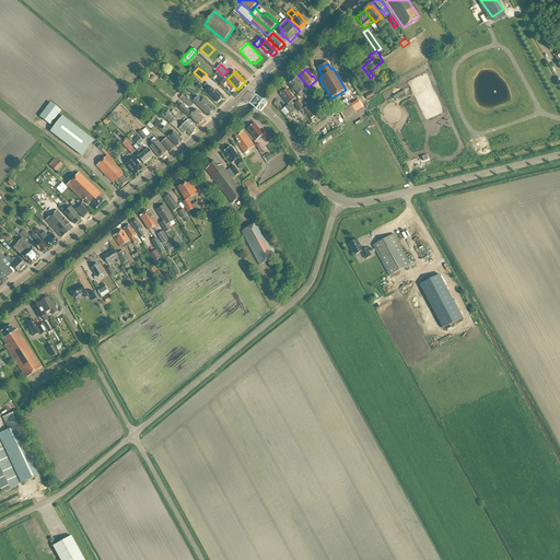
[(235,89),(224,78),(220,83),(225,89),(226,88),(232,93),(235,89)]
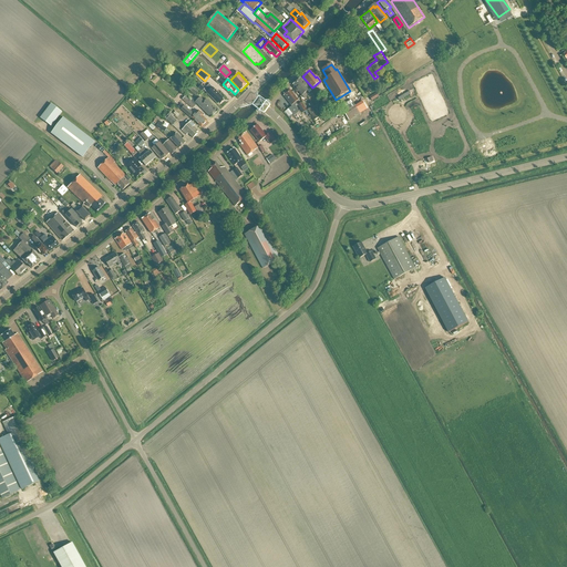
[(297,82),(308,95),(309,93),(308,92),(310,90),(300,79),(297,82)]
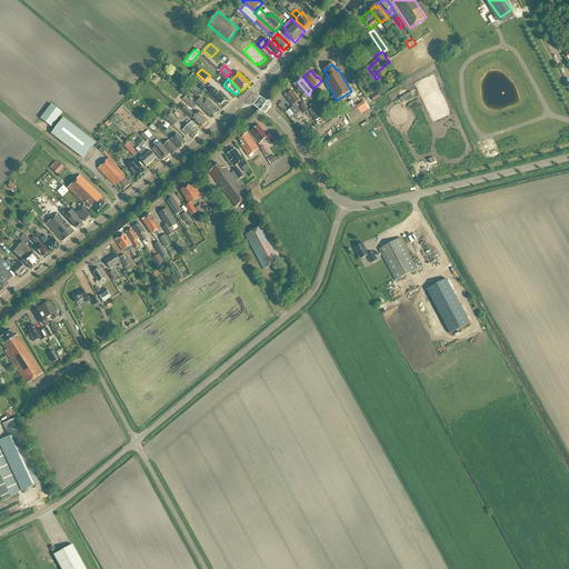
[(309,96),(307,93),(298,82),(293,86),(296,87),(295,88),(297,91),(298,90),(303,97),(301,98),(303,100),(309,96)]
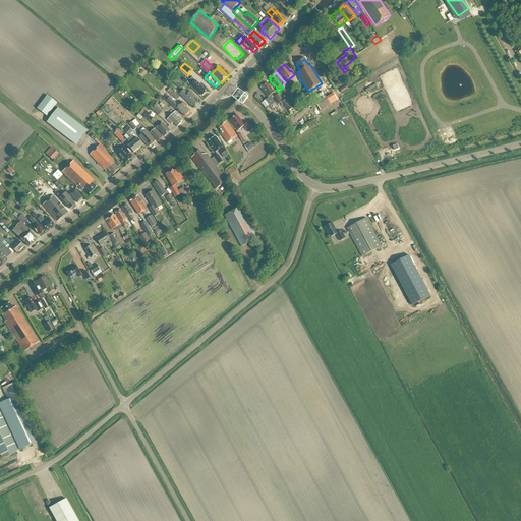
[(185,84),(188,82),(182,76),(179,78),(185,84)]
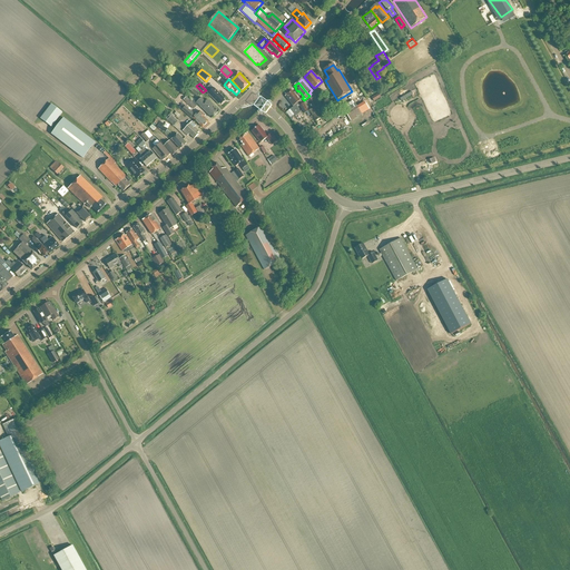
[(190,90),(197,97),(200,94),(194,86),(190,90)]
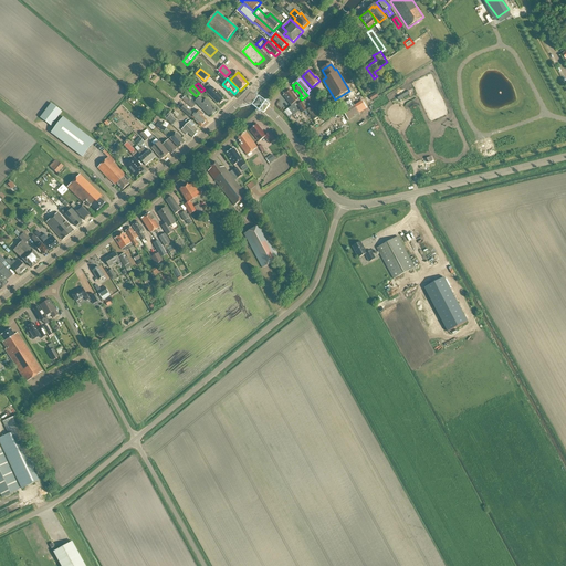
[(220,105),(223,101),(222,100),(223,98),(212,87),(207,93),(218,104),(219,103),(220,105)]
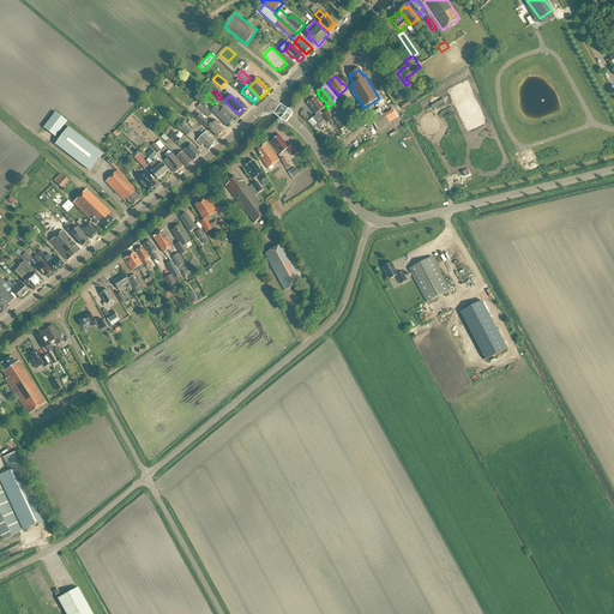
[(319,113),(323,109),(313,97),(307,102),(308,103),(307,104),(315,115),(317,115),(312,119),(315,122),(319,126),(324,122),(319,113)]
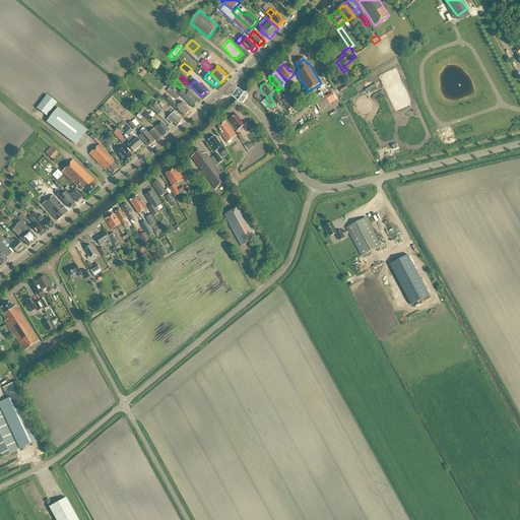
[(179,96),(175,92),(170,89),(168,91),(177,100),(179,96)]
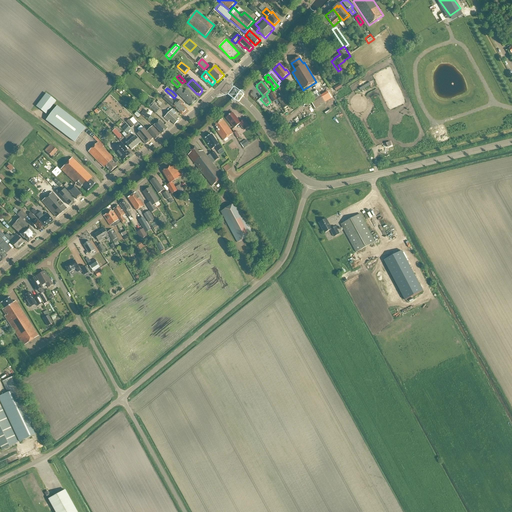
[(197,100),(186,90),(184,92),(181,88),(177,93),(176,92),(174,89),(172,91),(176,95),(178,94),(190,107),(197,100)]
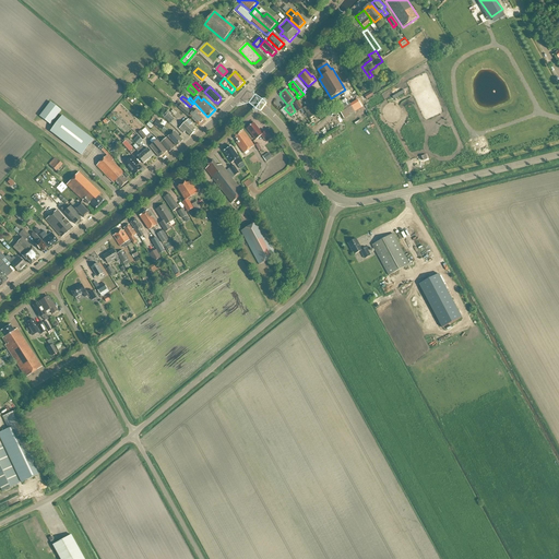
[(357,111),(363,107),(357,98),(352,102),(357,111)]
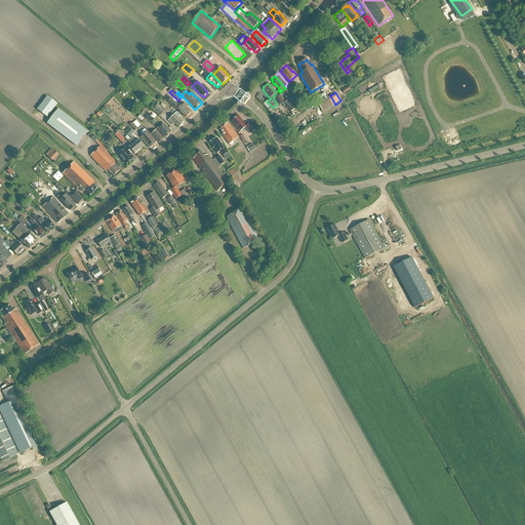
[(280,106),(284,104),(279,95),(276,98),(280,106)]
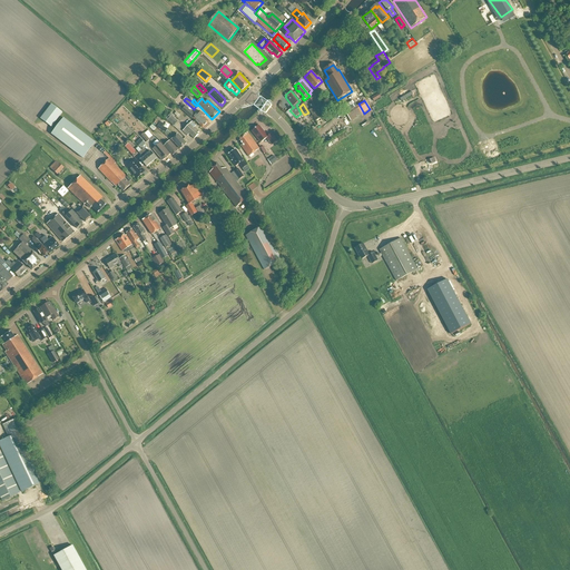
[(51,105),(41,119),(51,127),(62,114),(51,105)]
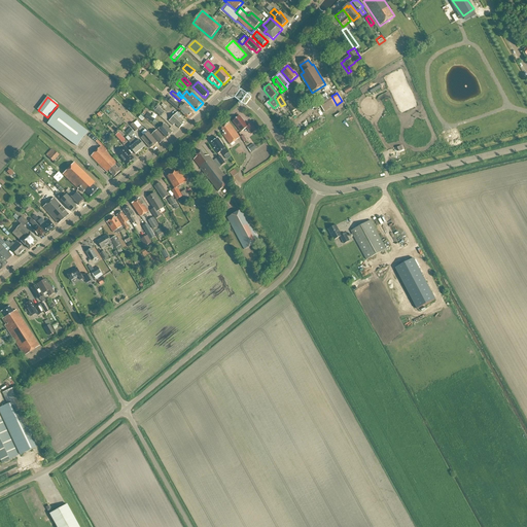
[(177,109),(180,105),(172,99),(169,102),(177,109)]
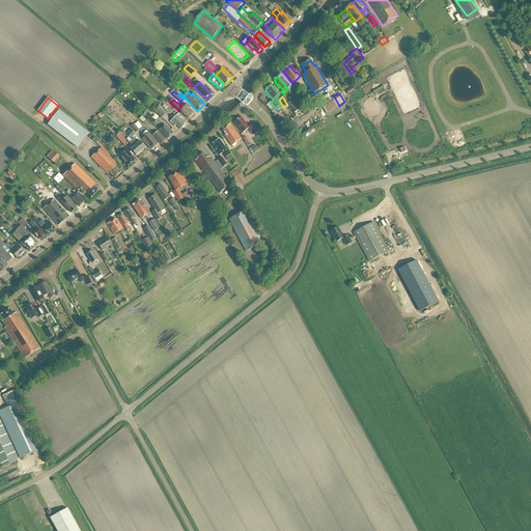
[(327,113),(337,107),(333,100),(323,106),(327,113)]
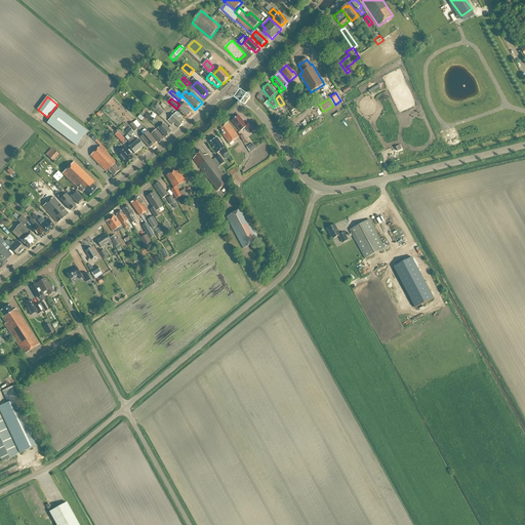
[(284,102),(290,112),(294,110),(288,99),(284,102)]
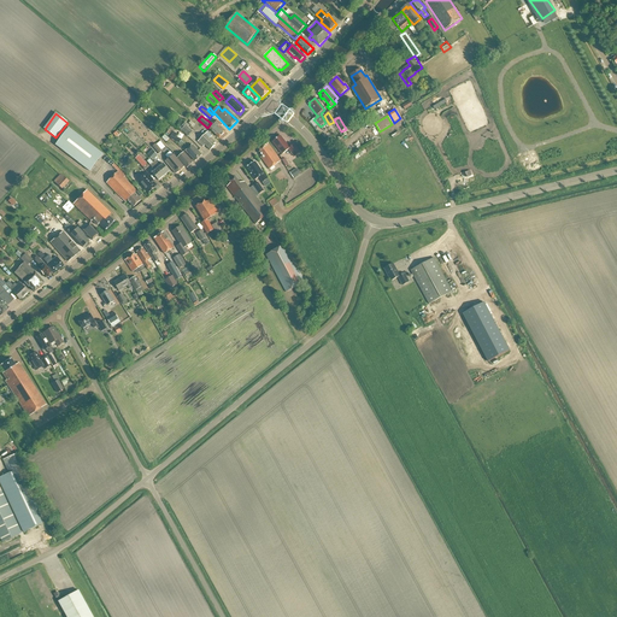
[(216,121),(210,128),(219,139),(225,133),(221,127),(222,125),(216,121)]
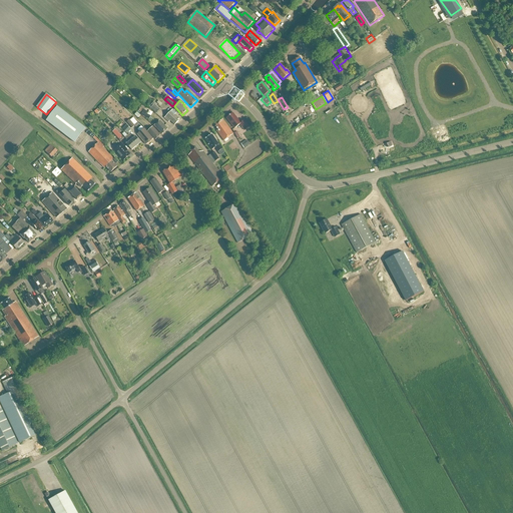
[(156,113),(161,108),(153,101),(149,106),(156,113)]
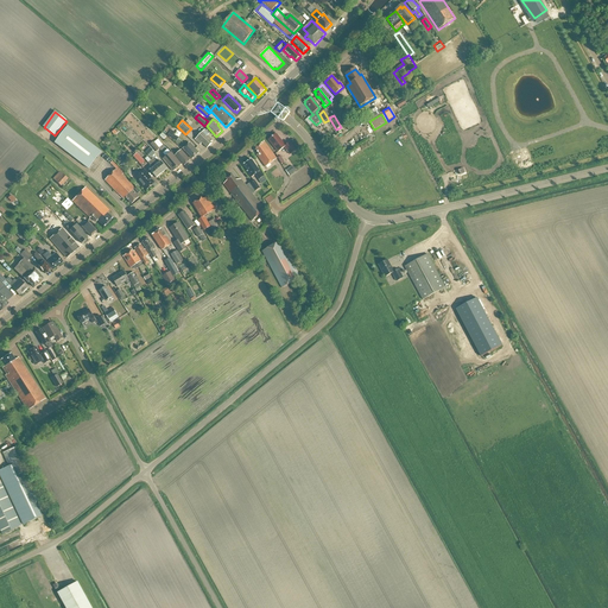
[(55,144),(89,170),(102,152),(68,126),(55,144)]
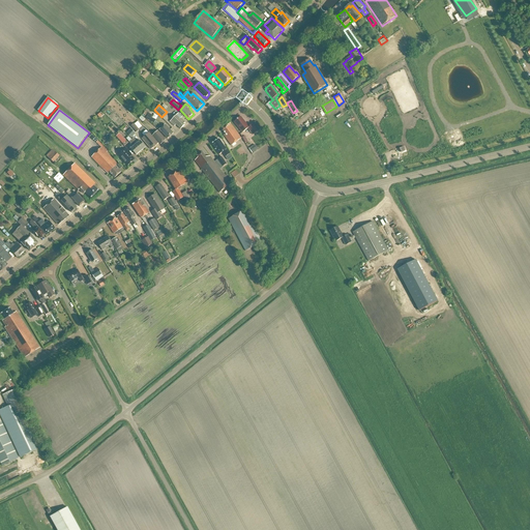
[(154,123),(156,120),(152,118),(153,115),(150,113),(147,118),(154,123)]
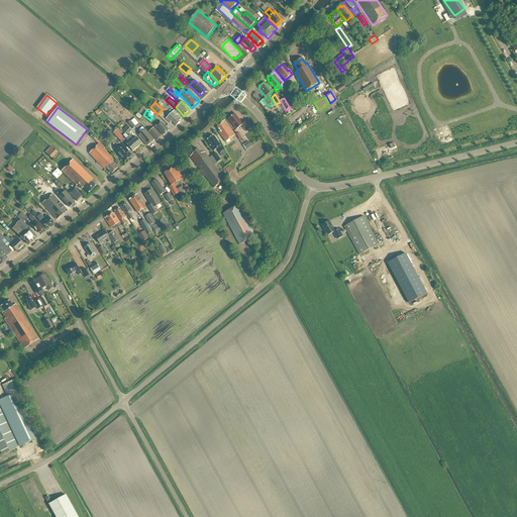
[(174,110),(166,119),(171,123),(172,122),(176,126),(180,122),(179,121),(181,120),(177,115),(178,114),(174,111),(175,111),(174,110)]
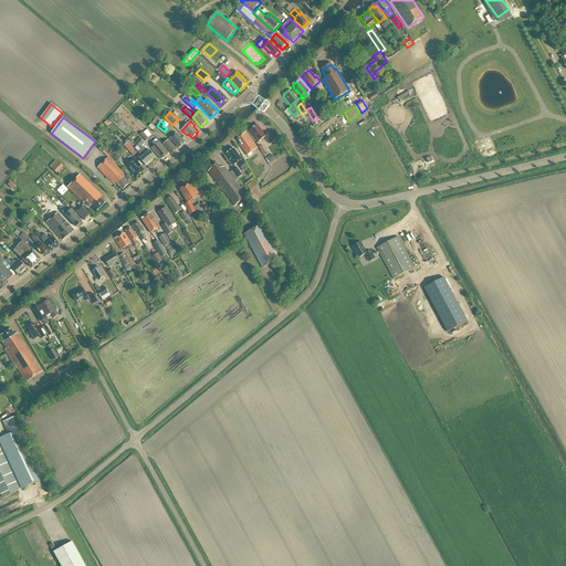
[(258,125),(250,130),(259,142),(264,137),(270,145),(275,140),(270,133),(266,136),(258,125)]
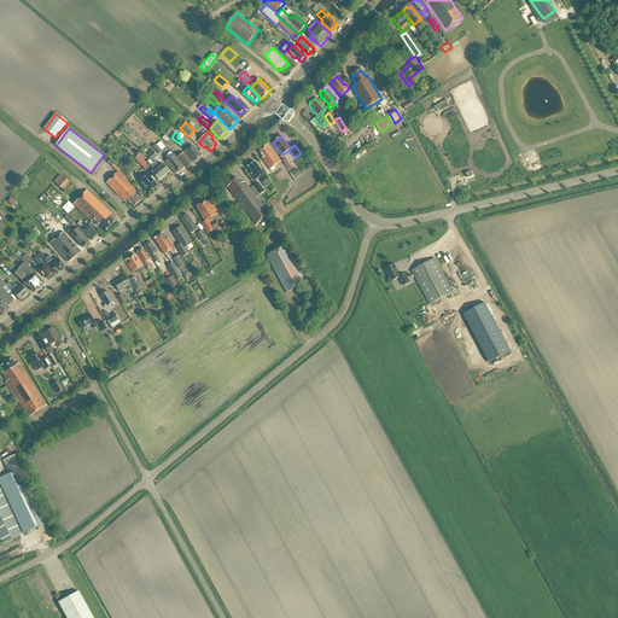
[(330,149),(338,143),(334,139),(327,144),(330,149)]
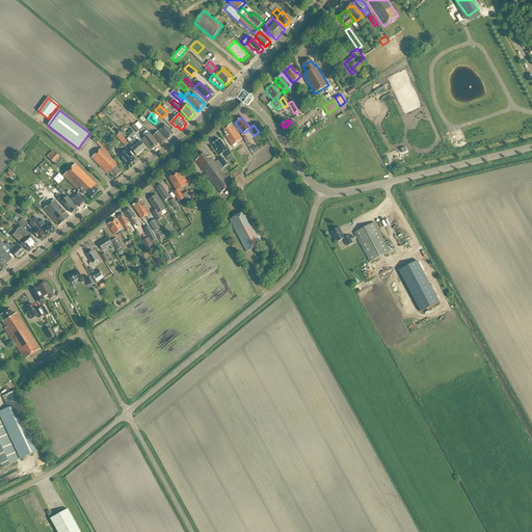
[(232,147),(242,139),(231,124),(223,129),(224,131),(223,132),(227,135),(224,136),(232,147)]
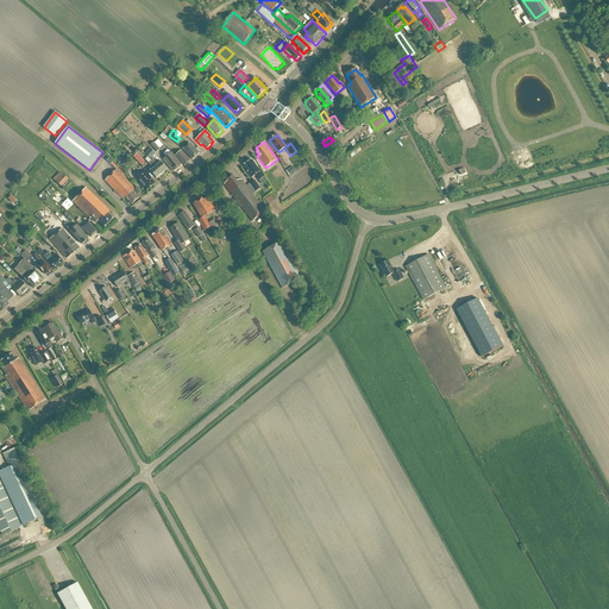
[(157,152),(161,150),(155,143),(151,145),(157,152)]
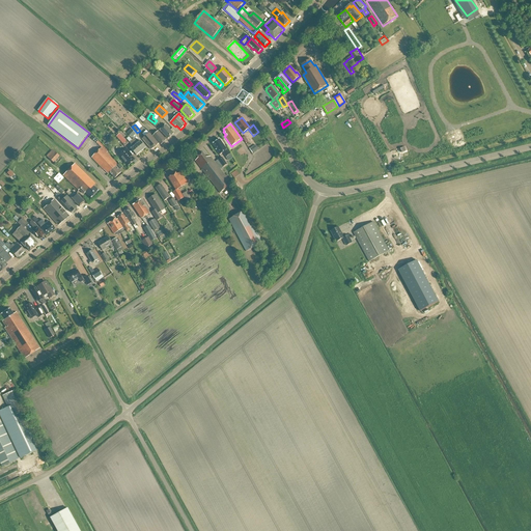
[(160,131),(168,139),(174,134),(166,124),(160,131)]
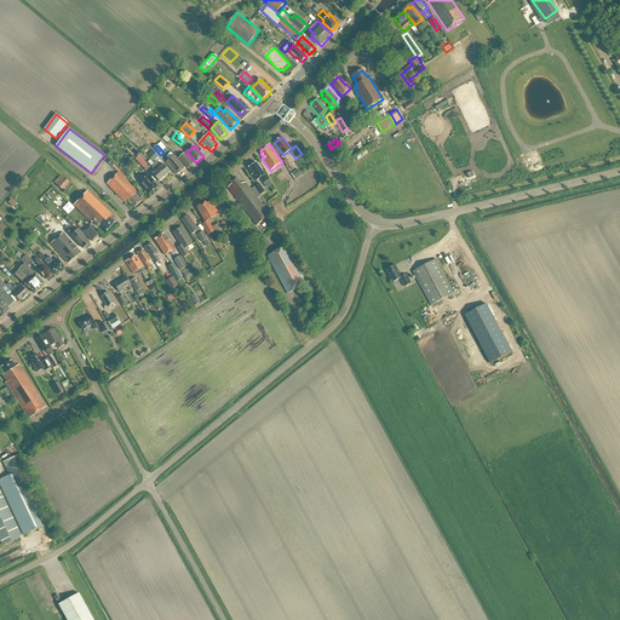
[(154,162),(159,156),(154,151),(148,156),(154,162)]
